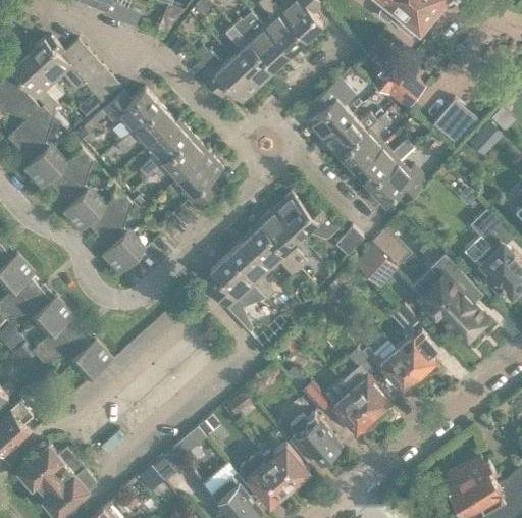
[(76,0),(104,11),(103,15),(134,27),(139,14),(108,3),(109,0),(76,0)]
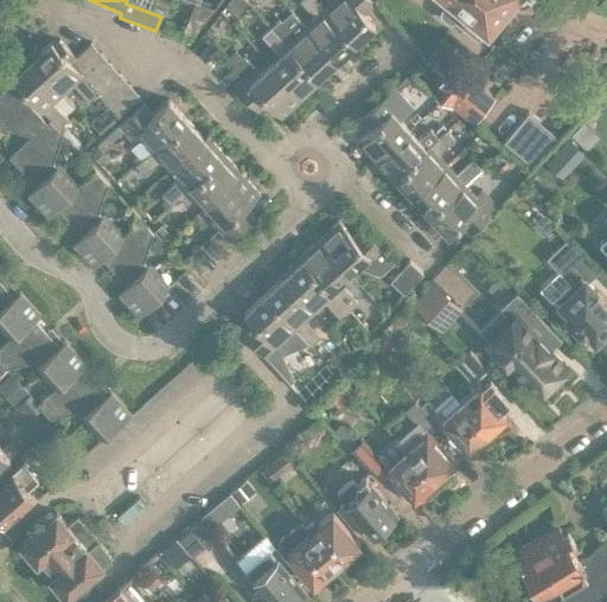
[(235,19),(254,2),(250,0),(231,0),(225,8),(235,19)]
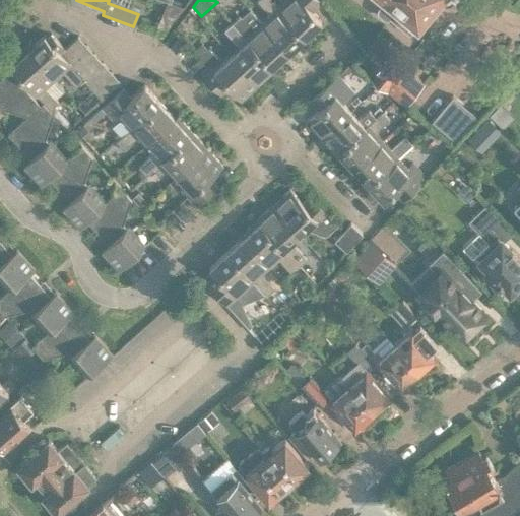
[(269,18),(261,25),(287,55),(304,40),(277,10),(267,0),(259,0),(256,3),(269,18)]
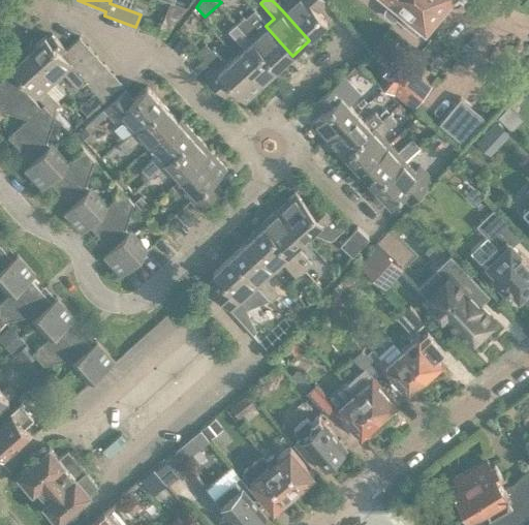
[(291,0),(292,1),(282,10),(309,40),(327,26),(316,14),(328,4),(321,0),(291,0)]
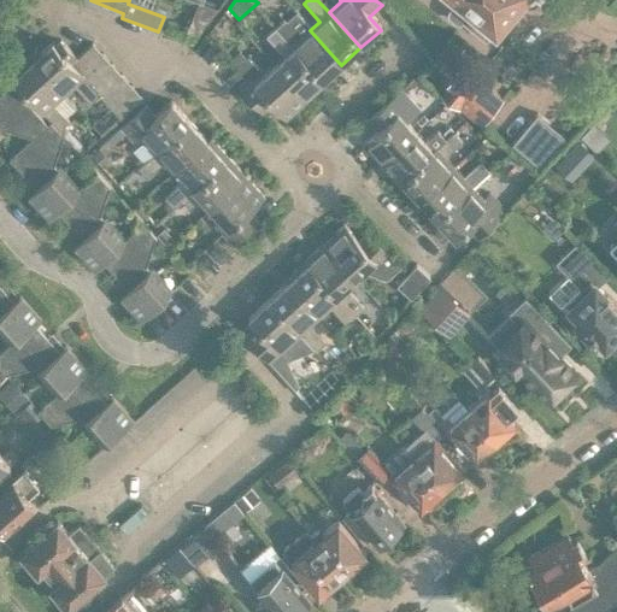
[(448,13),(463,25),(485,43),(494,31),(497,34),(510,18),(507,16),(519,0),(456,0),(458,3),(448,13)]
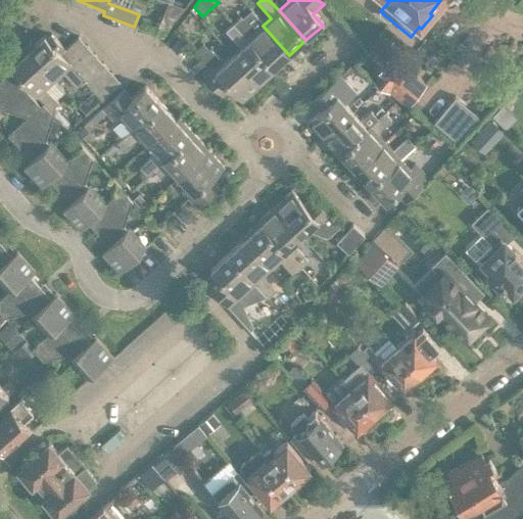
[(240,19),(232,27),(238,34),(239,33),(246,40),(246,41),(275,73),(286,63),(283,60),(289,55),(263,26),(252,14),(243,22),(240,19)]
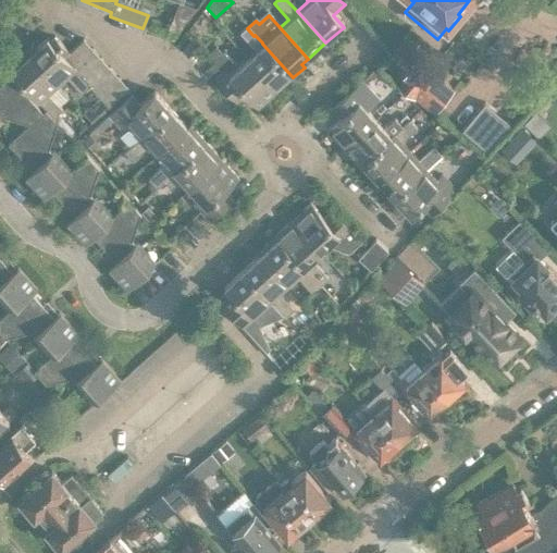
[(238,34),(256,54),(247,62),(275,94),(293,77),(262,44),(262,42),(255,35),(254,36),(247,28),(246,27),(238,34)]
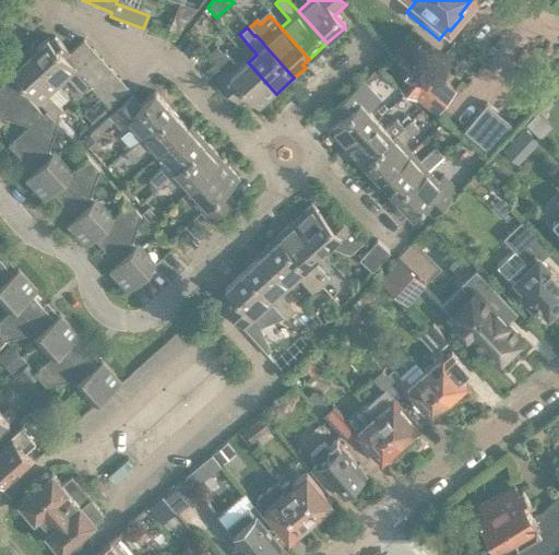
[(81,96),(88,89),(90,89),(82,81),(73,71),(63,60),(69,56),(55,40),(49,45),(47,42),(28,58),(57,90),(67,81),(81,96)]
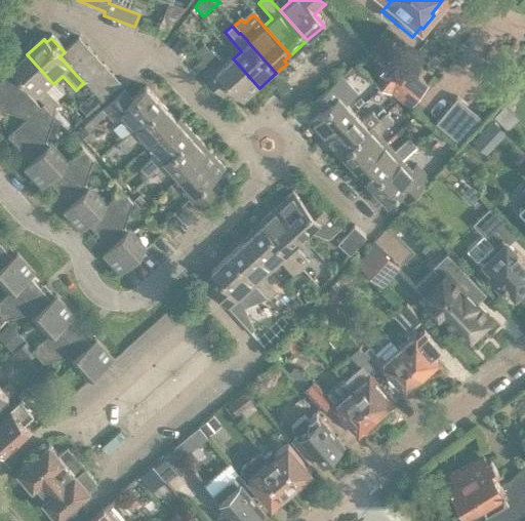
[(87,49),(78,40),(65,52),(59,56),(69,67),(87,49)]
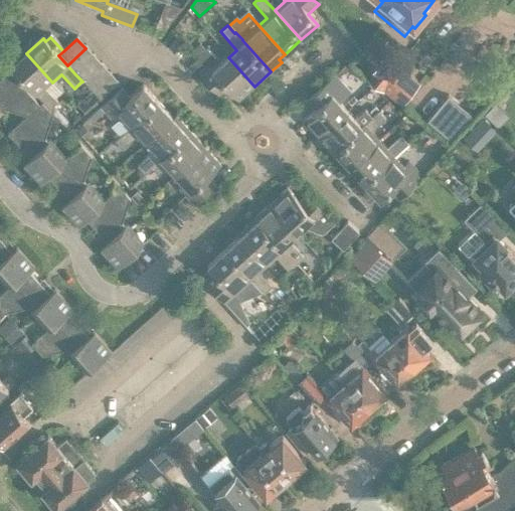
[(193,52),(198,57),(204,51),(199,46),(193,52)]
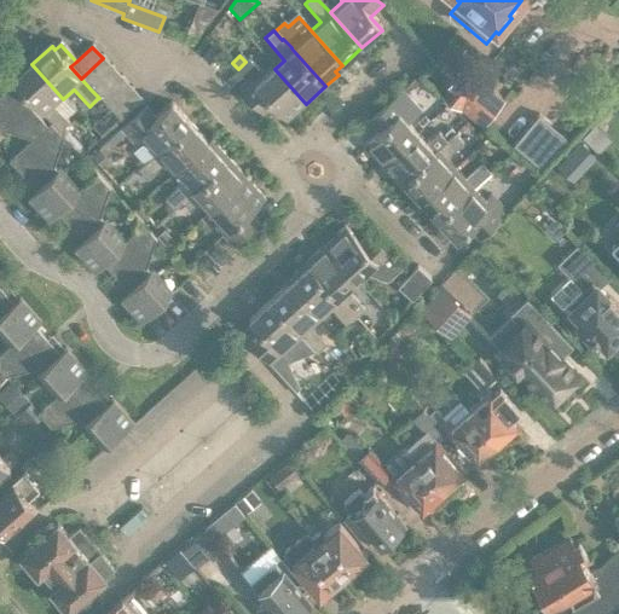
[(81,79),(91,90),(113,69),(103,58),(81,79)]
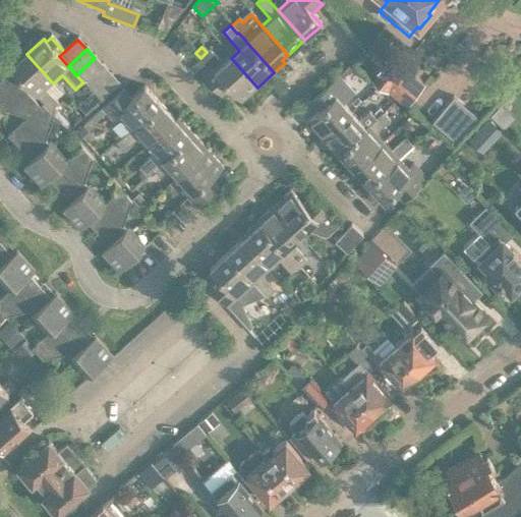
[(58,106),(45,92),(53,83),(26,54),(9,69),(50,113),(54,109),(58,106)]
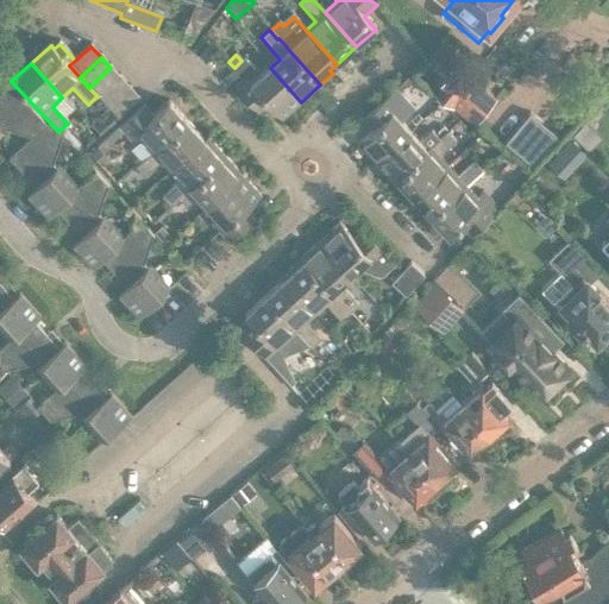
[(301,102),(270,68),(261,77),(246,63),(237,71),(245,80),(234,89),(257,114),(268,105),(282,120),(301,102)]
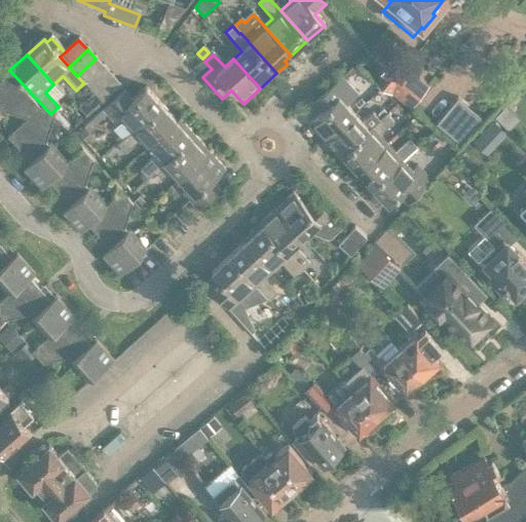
[(428,87),(427,87),(416,78),(415,79),(407,73),(409,71),(392,58),(373,81),(389,95),(390,92),(411,109),(428,87)]
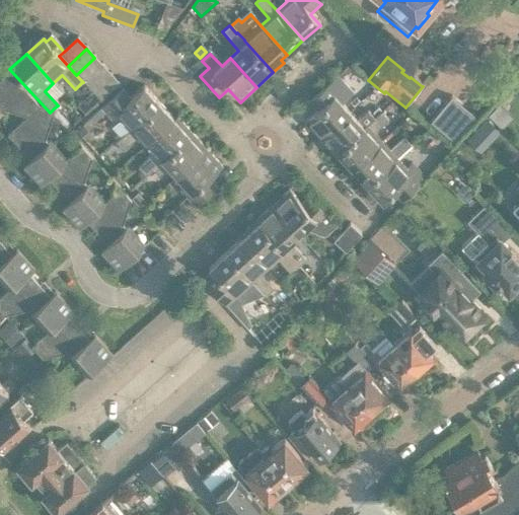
[(83,82),(82,82),(84,84),(102,67),(94,58),(76,75),(83,82)]
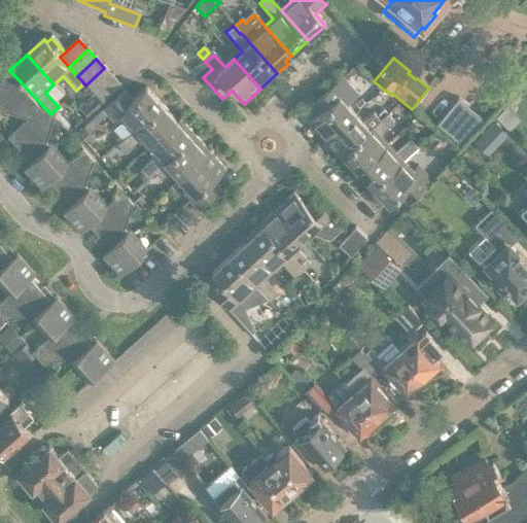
[(112,77),(104,68),(85,85),(94,95),(112,77)]
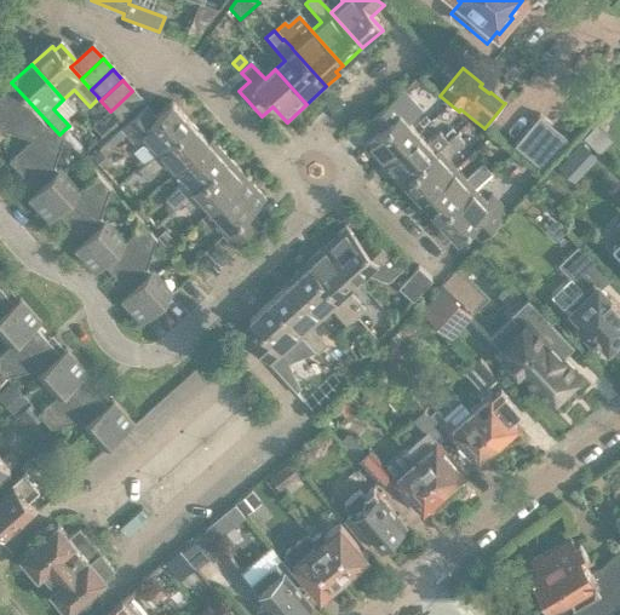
[(591,113),(602,101),(575,80),(566,92),(591,113)]
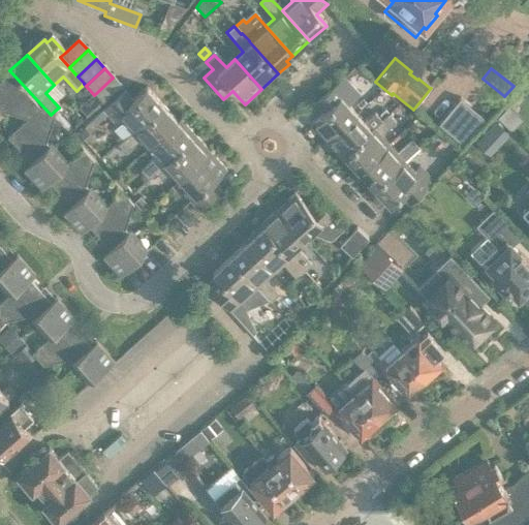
[(352,70),(344,79),(346,82),(354,73),(352,70)]
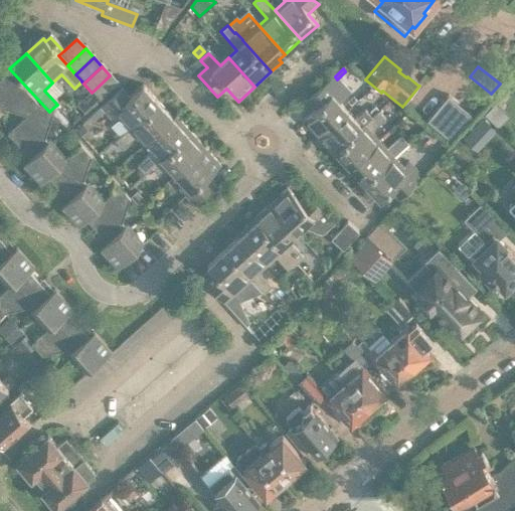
[(8,74),(0,80),(0,114),(1,114),(4,111),(27,118),(7,136),(39,108),(39,107),(8,73),(7,74),(8,74)]
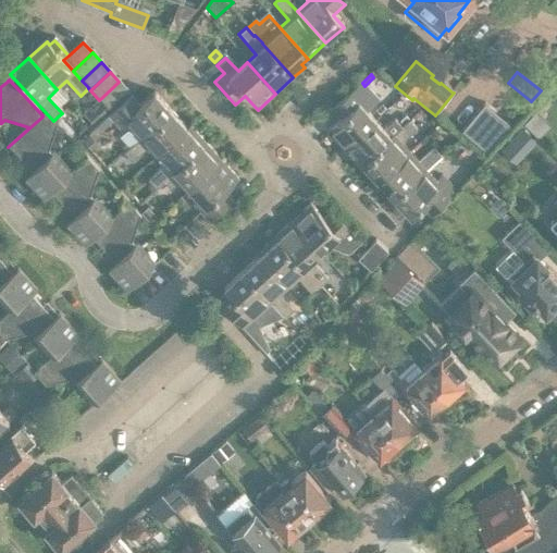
[(108,110),(128,91),(119,82),(99,100),(108,110)]
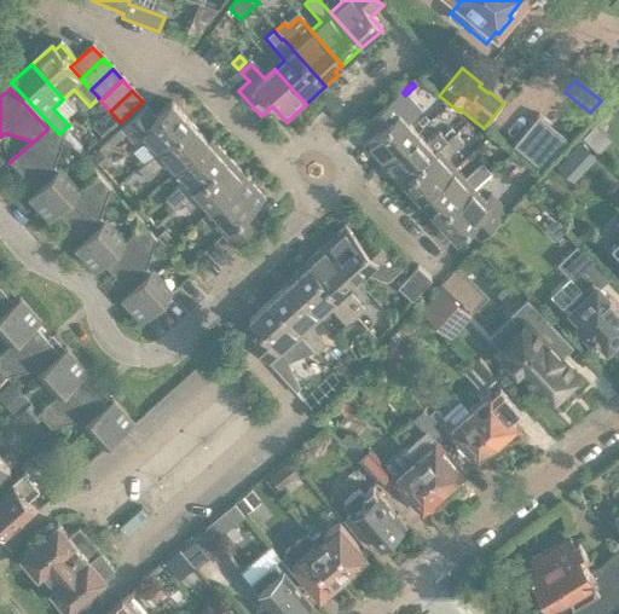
[(363,148),(381,168),(416,135),(408,126),(420,114),(401,93),(369,122),(380,133),(363,148)]
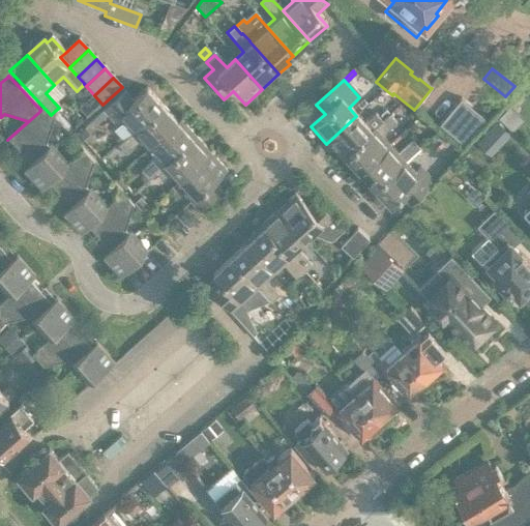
[(122,124),(131,134),(133,135),(163,107),(147,90),(133,103),(124,93),(102,113),(117,128),(122,124)]
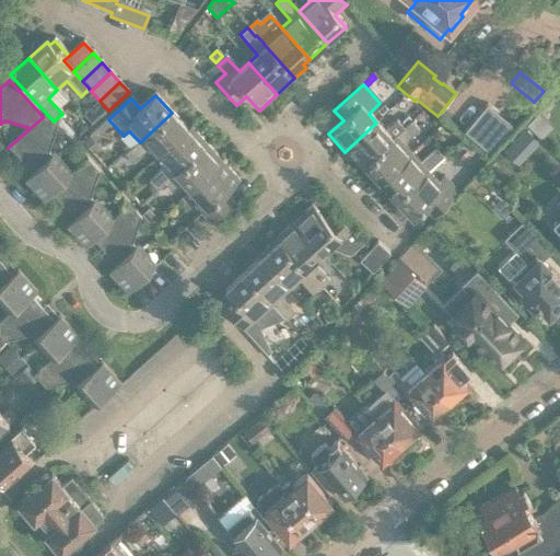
[(489,154),(512,128),(487,106),(464,134),(489,154)]
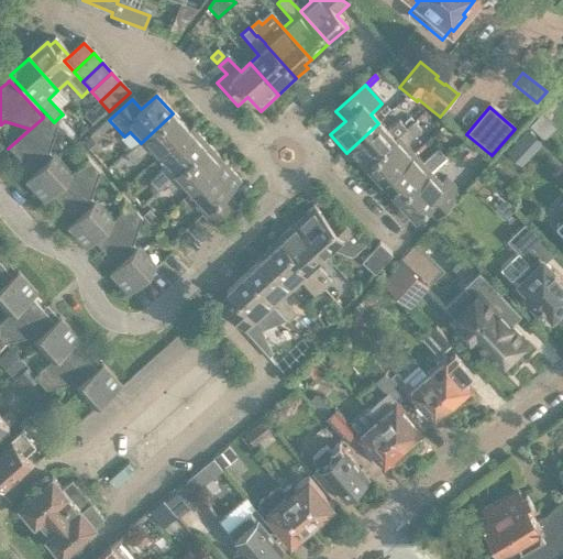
[(188,132),(173,113),(141,143),(140,142),(124,156),(133,166),(148,152),(156,161),(188,132)]
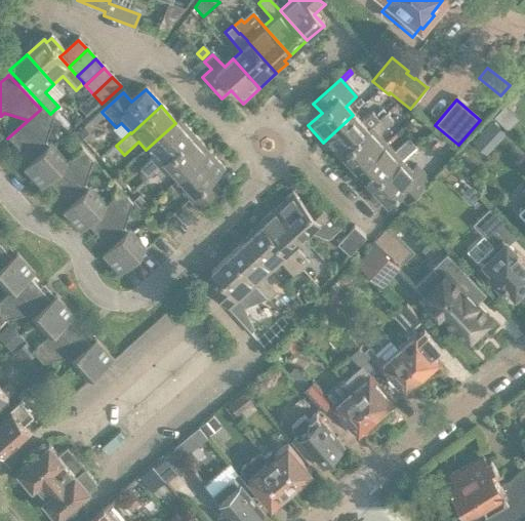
[(8,138),(30,163),(31,164),(49,148),(45,143),(52,120),(53,119),(52,118),(49,114),(42,107),(40,109),(40,110),(7,138),(8,139),(8,138)]
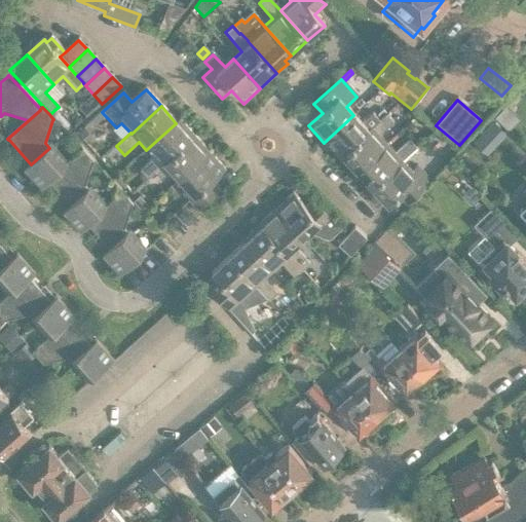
[(517,121),(505,110),(495,120),(506,132),(517,121)]
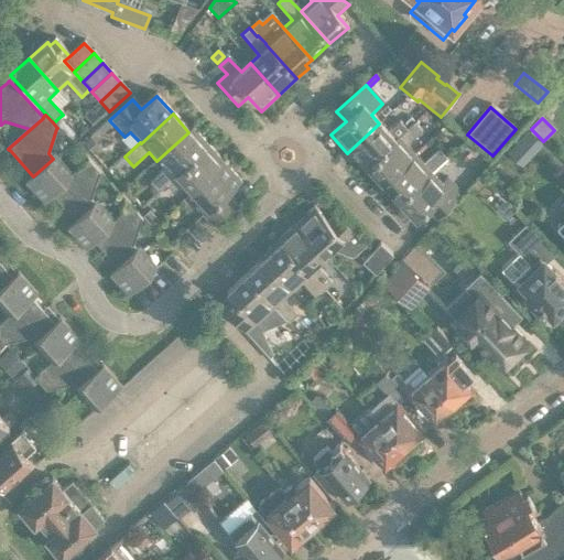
[(402,126),(407,130),(412,125),(409,120),(402,126)]
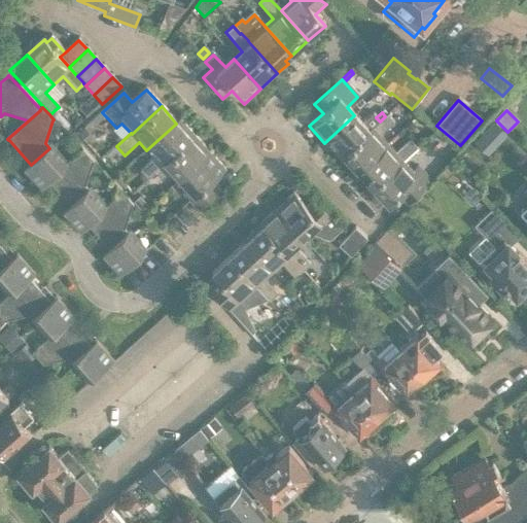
[(362,124),(354,115),(324,143),(340,159),(373,130),(372,129),(380,121),(376,117),(373,114),(362,124)]
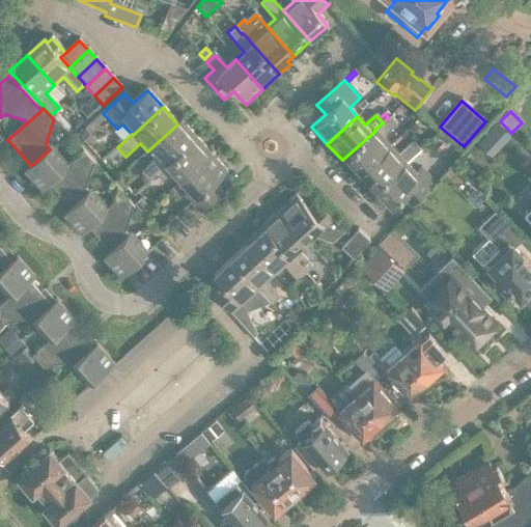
[(390,147),(383,138),(397,125),(389,116),(388,117),(383,122),(374,130),(375,131),(342,160),(352,171),(355,168),(360,174),(390,147)]
